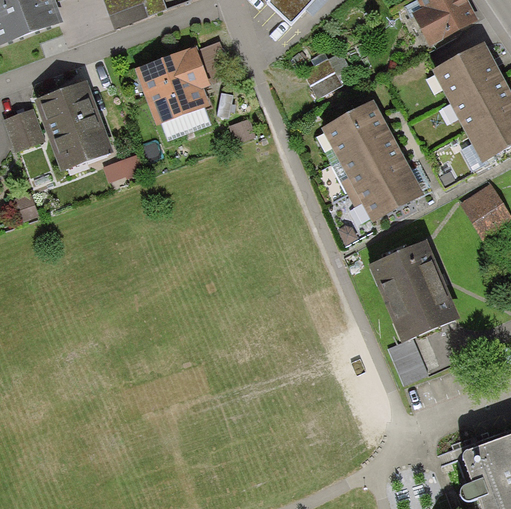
[(0,44),(63,21),(55,0),(0,0),(0,44)]
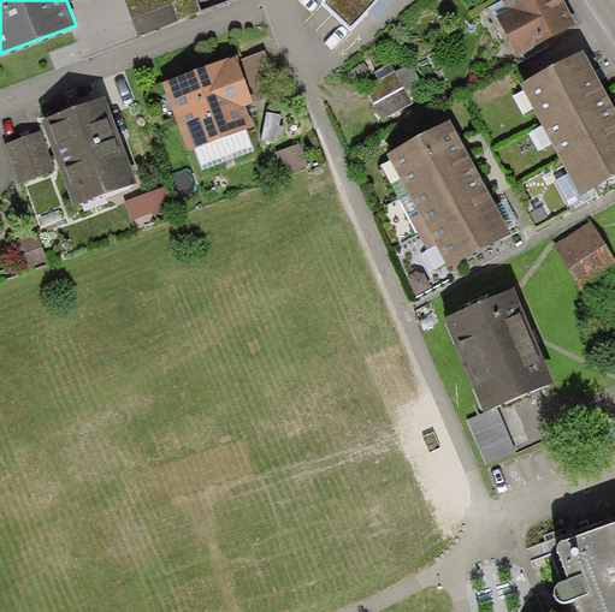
[(124,0),(130,16),(172,0),(124,0)]
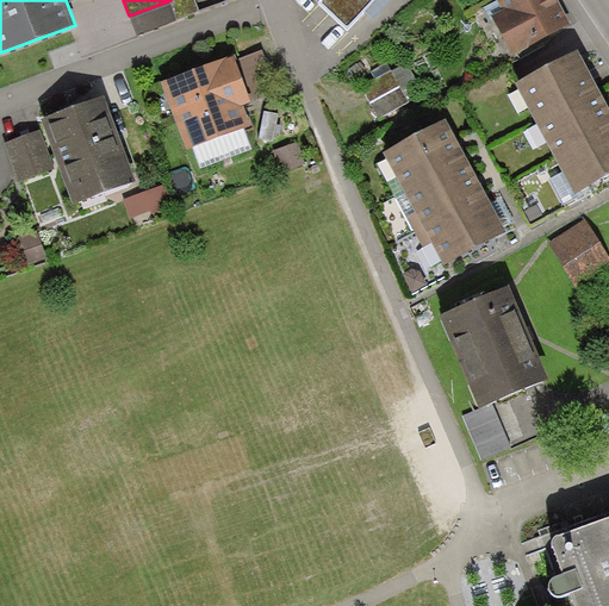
[(321,0),(319,1),(347,26),(371,0),(321,0)]
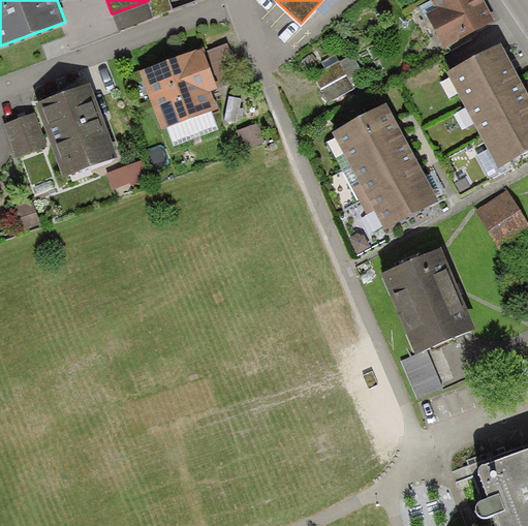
[(495,19),(485,0),(431,0),(435,6),(426,11),(443,45),(495,19)]
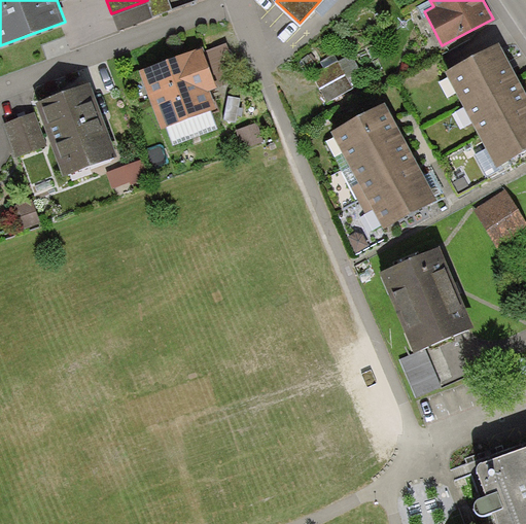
[(225,40),(202,49),(215,84),(239,75),(225,40)]
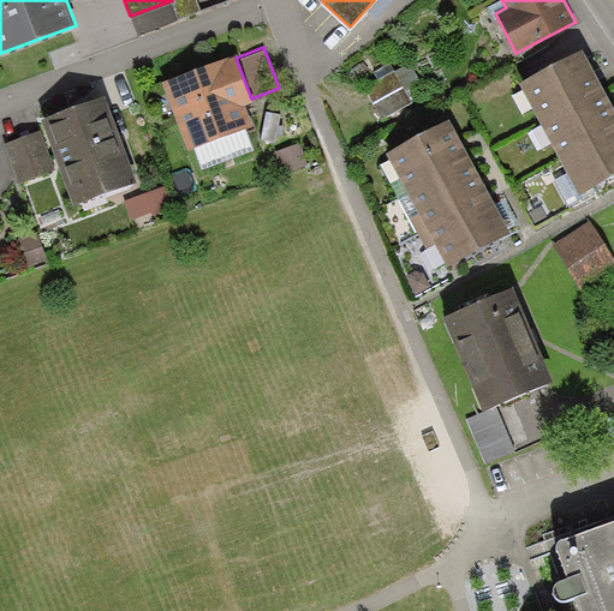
[(519,83),(540,121),(602,88),(583,49),(519,83)]
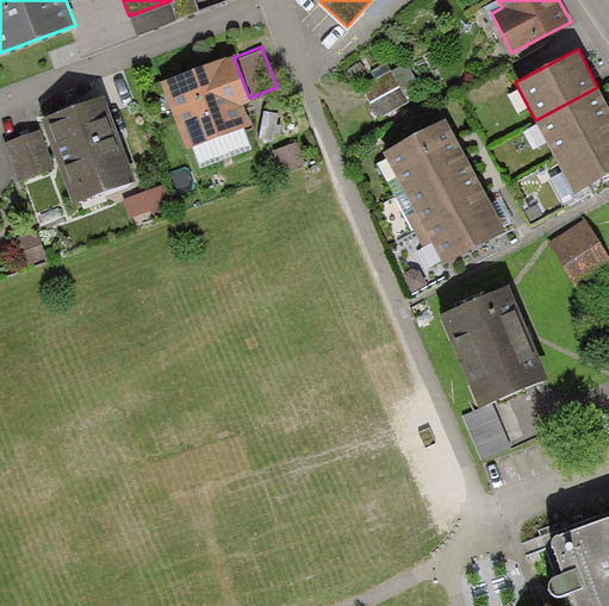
[(232,54),(161,81),(186,148),(249,123),(242,104),(250,101),(249,98),(234,57),(232,54)]
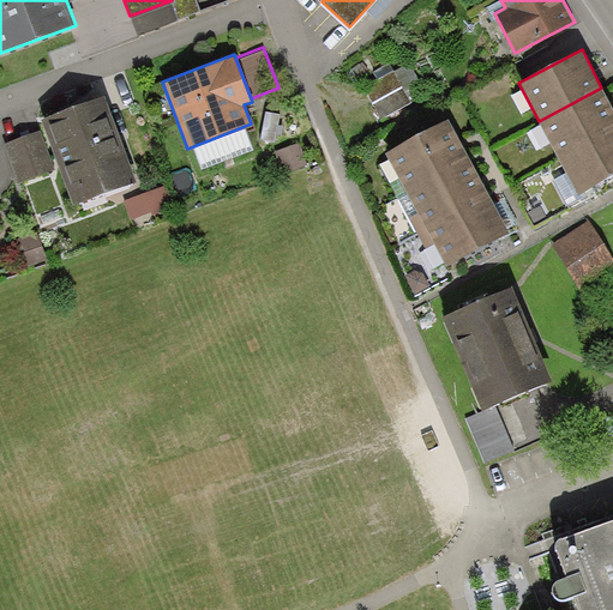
[(412,103),(389,61),(358,78),(380,120),(412,103)]
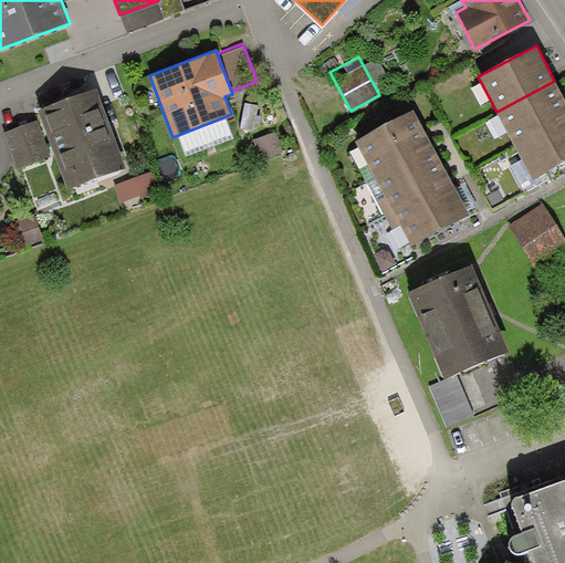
[(497,112),(513,143),(564,114),(564,101),(554,81),(497,112)]
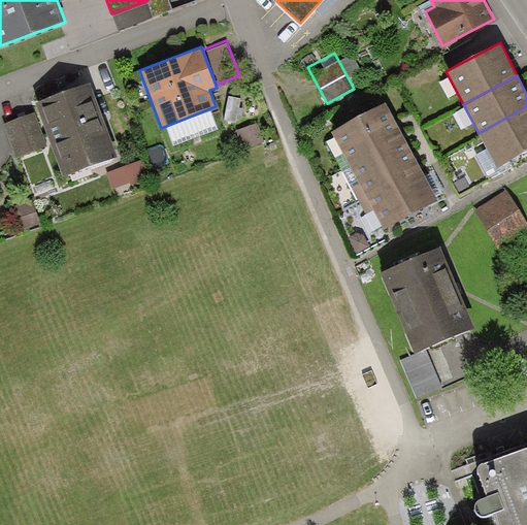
[(90,81),(34,103),(62,176),(117,156),(106,127),(101,129),(90,99),(95,97),(90,81)]
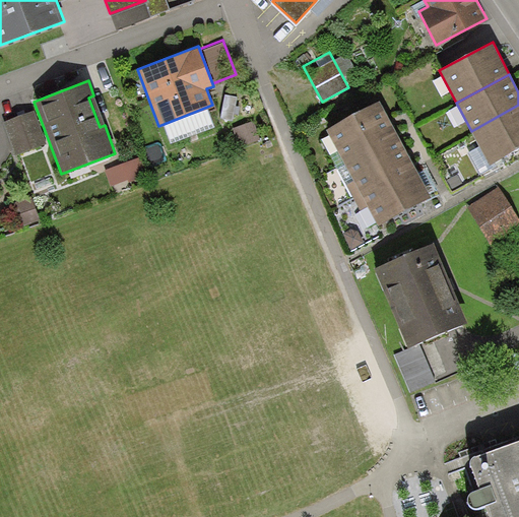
[(397,133),(379,101),(326,129),(343,162),(397,133)]
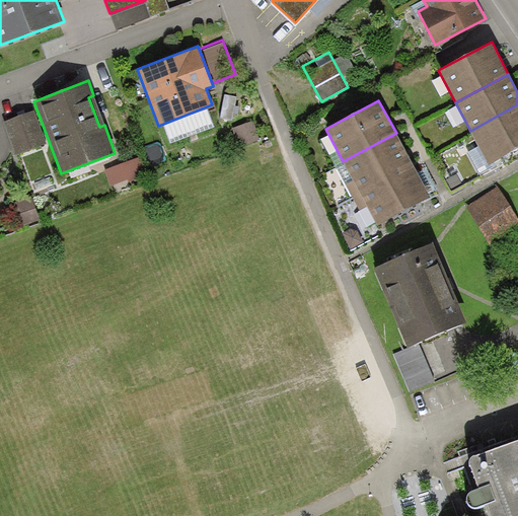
[(517,147),(517,104),(470,131),(488,163),(517,147)]
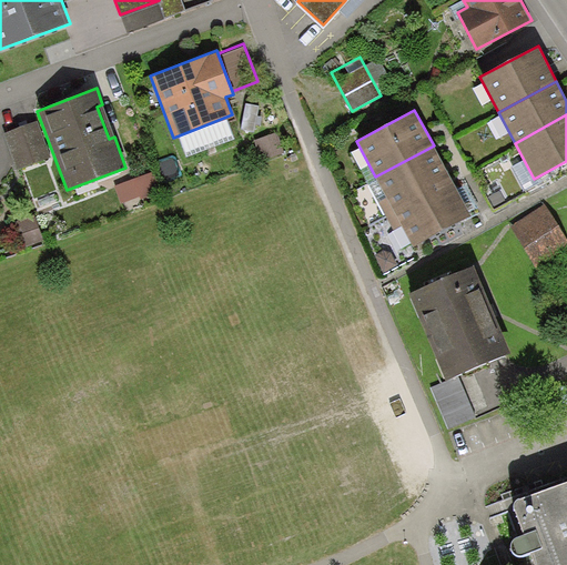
[(50,155),(37,119),(3,131),(17,168),(50,155)]
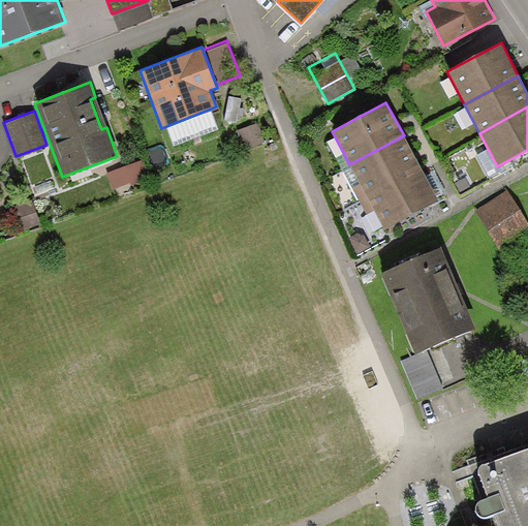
[(265,140),(256,121),(237,128),(245,147),(265,140)]
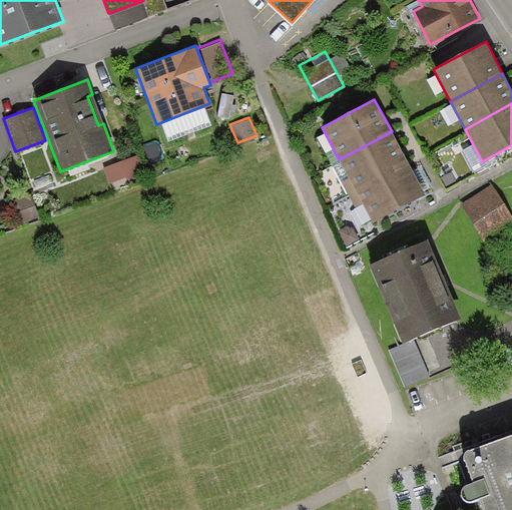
[(392,131),(339,159),(349,176),(342,180),(349,192),(407,160),(392,131)]
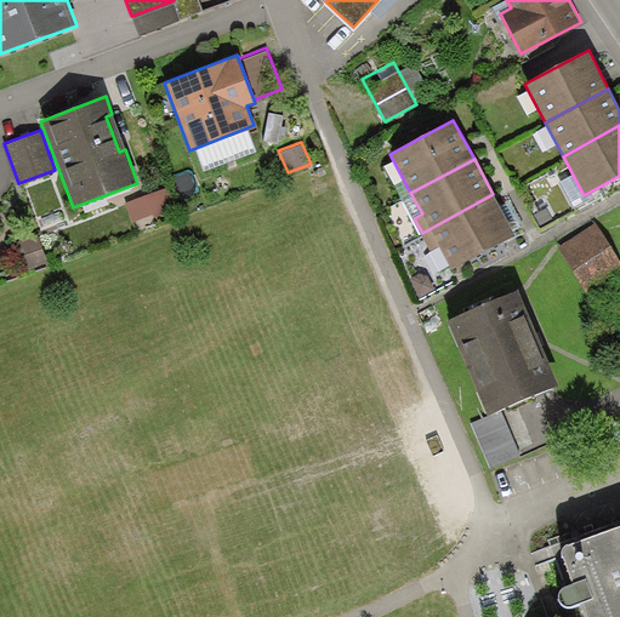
[(175,206),(168,184),(125,200),(131,218),(152,211),(153,215),(175,206)]
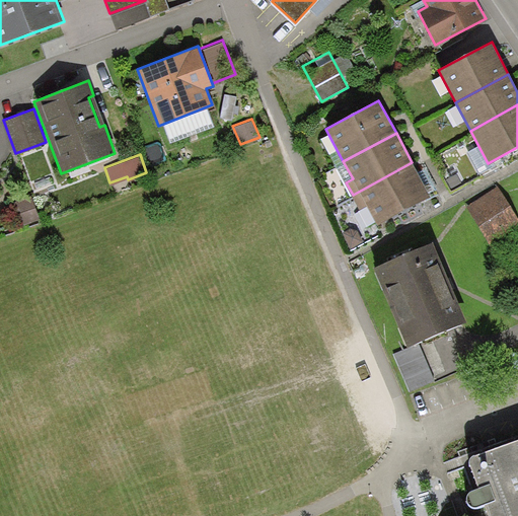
[(412,162),(353,195),(359,208),(366,204),(376,224),(430,197),(412,162)]
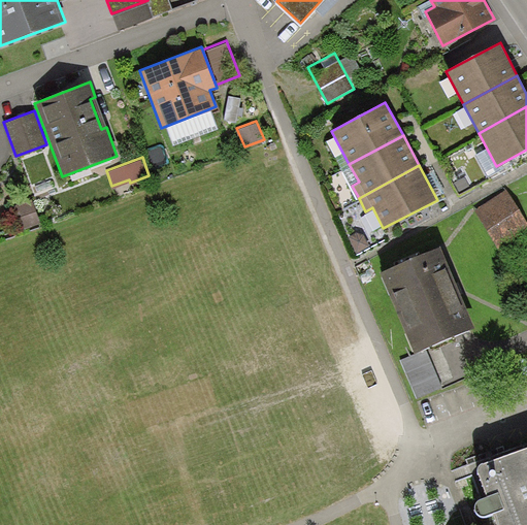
[(526,221),(505,188),(473,208),(498,248),(526,228),(526,221)]
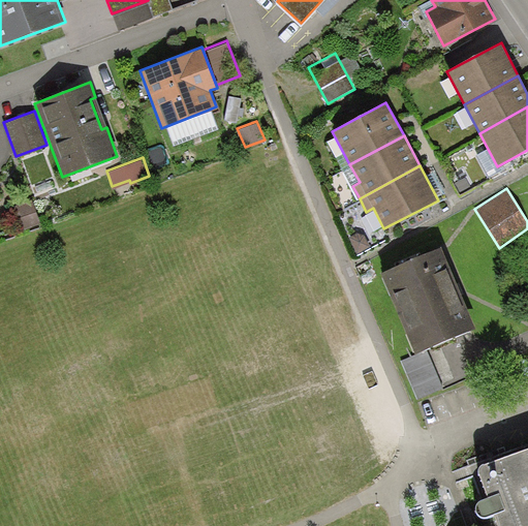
[(40,221),(32,197),(11,204),(21,228),(40,221)]
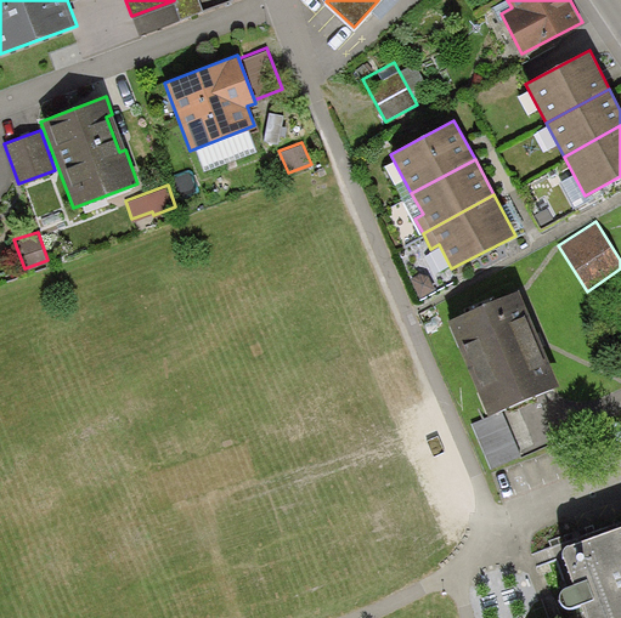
[(487,414),(489,417),(502,410),(559,385),(517,290),(446,322),(487,414)]
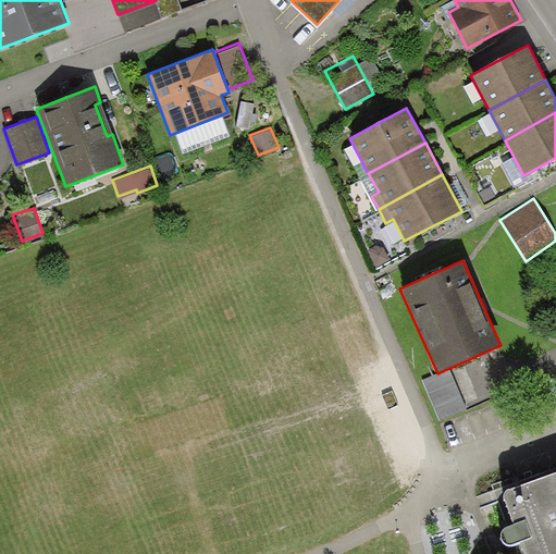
[(466,406),(449,368),(437,373),(436,371),(421,378),(439,418),(466,406)]
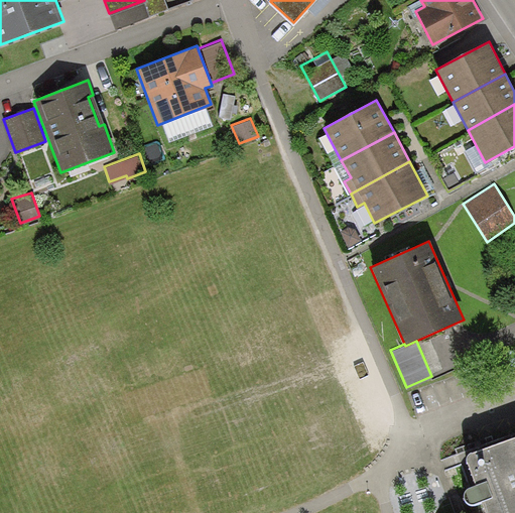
[(514,512),(514,437),(469,455),(468,456),(467,457),(466,458),(466,460),(475,487),(469,489),(466,491),(464,492),(463,495),(464,500),(465,504),(469,506),(474,506),(482,504),(485,512),(514,512)]
